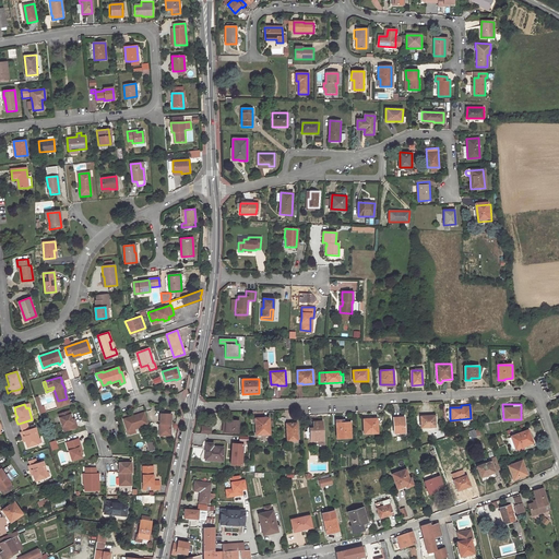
[(73,423),(72,419),(70,414),(64,416),(63,412),(58,414),(63,431),(76,427),(75,423),(73,423)]
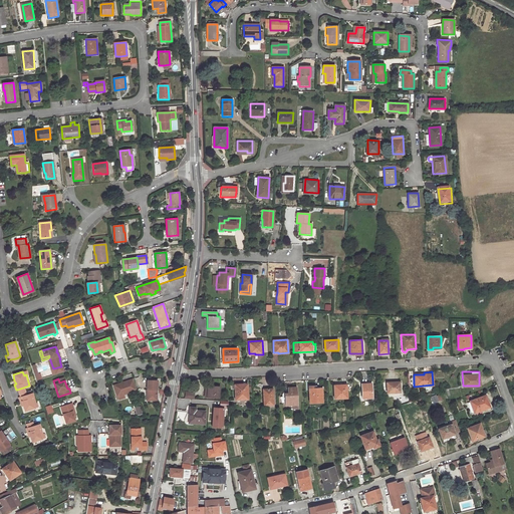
[(133,378),(112,386),(116,395),(123,393),(123,394),(137,390),(133,378)]
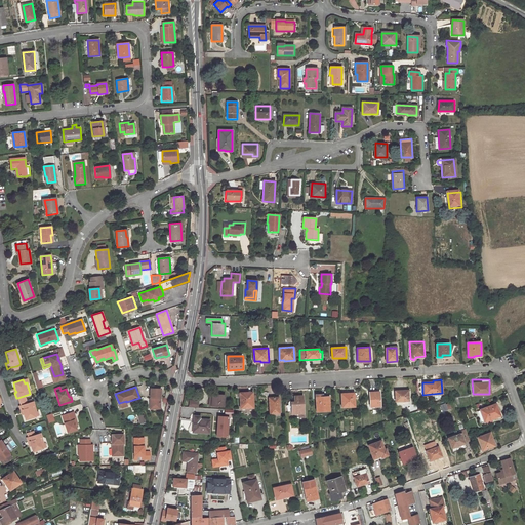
[(152,398),(152,406),(161,406),(161,389),(151,388),(150,398),(152,398)]
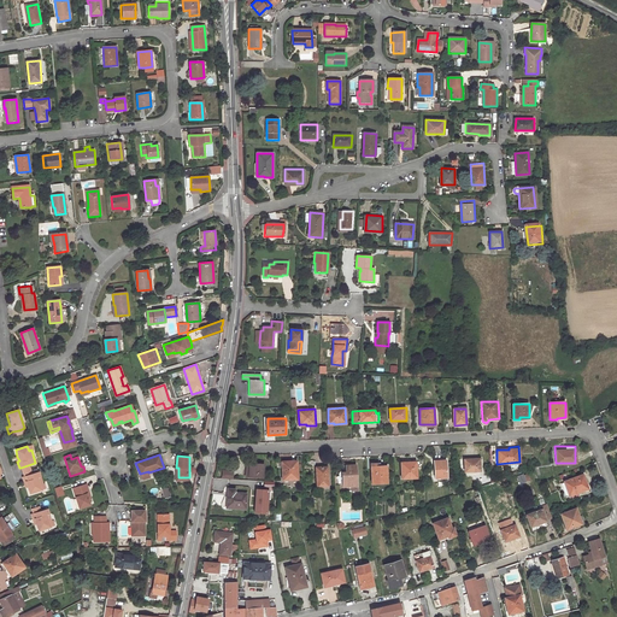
[(480,458),(463,458),(463,471),(480,471),(480,458)]
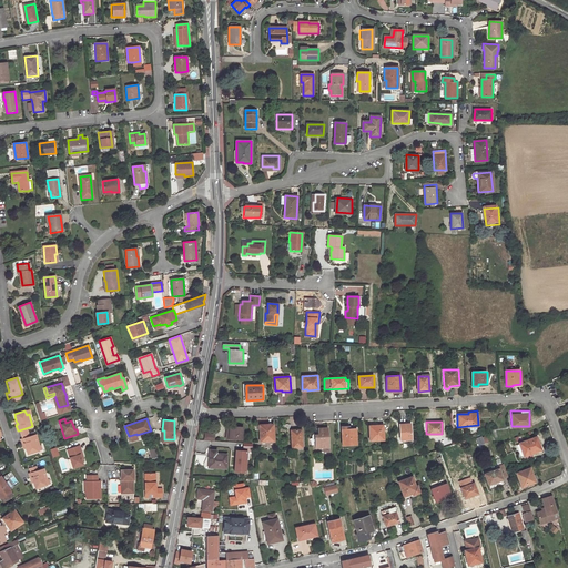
[(272,424),(260,424),(260,442),(273,440),(272,424)]
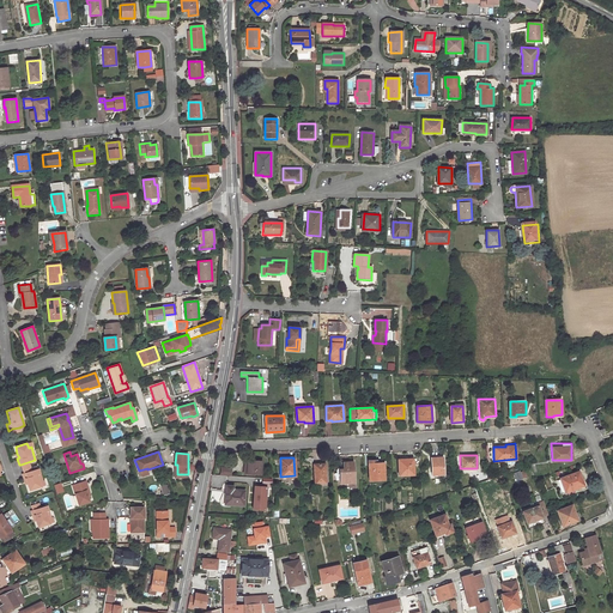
[(442,457),(430,457),(431,474),(443,473),(442,457)]
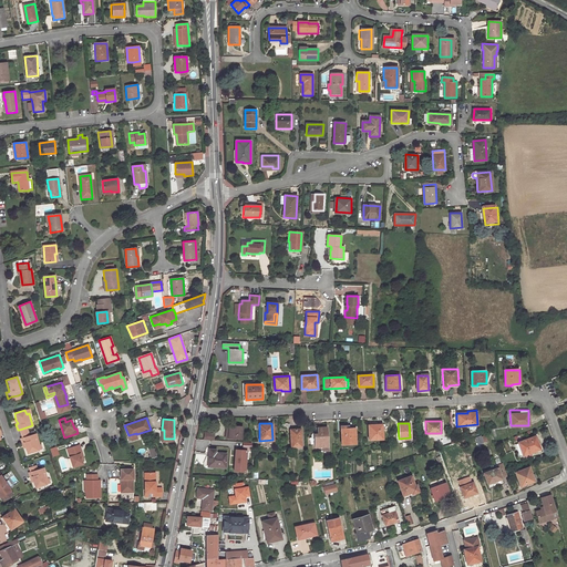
[(381,424),(368,425),(369,440),(381,439),(381,424)]
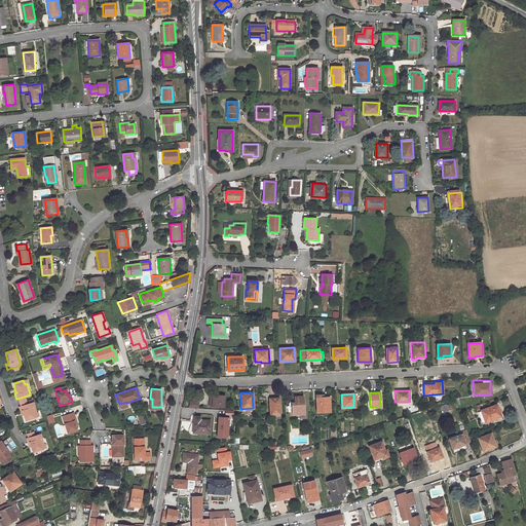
[(225,396),(214,395),(213,399),(212,398),(211,403),(210,402),(210,406),(224,407),(225,396)]
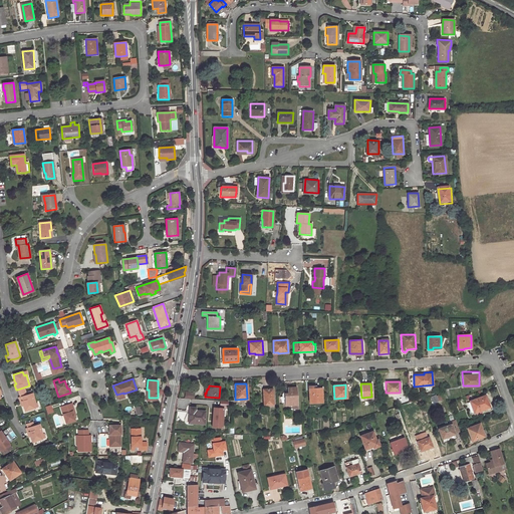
[(296,405),(294,388),(286,388),(286,396),(283,396),(284,406),(296,405)]
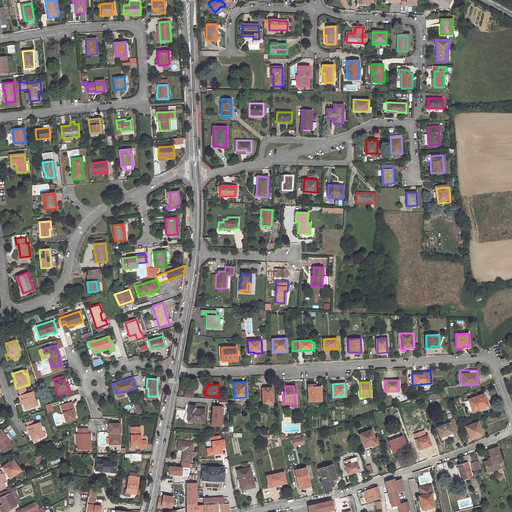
[(314,386),(307,386),(308,401),(320,400),(320,387),(314,387),(314,386)]
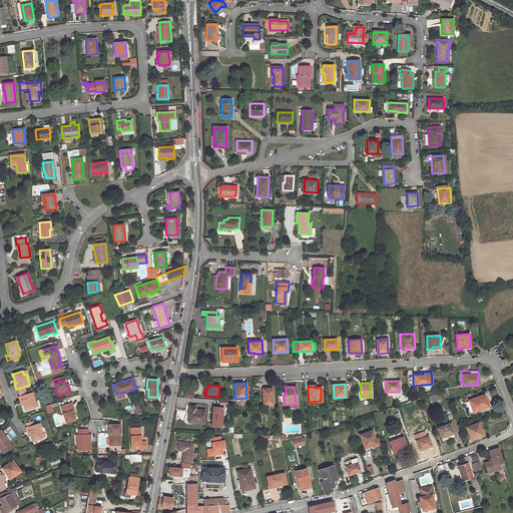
[(272,388),(262,388),(263,405),(273,404),(272,388)]
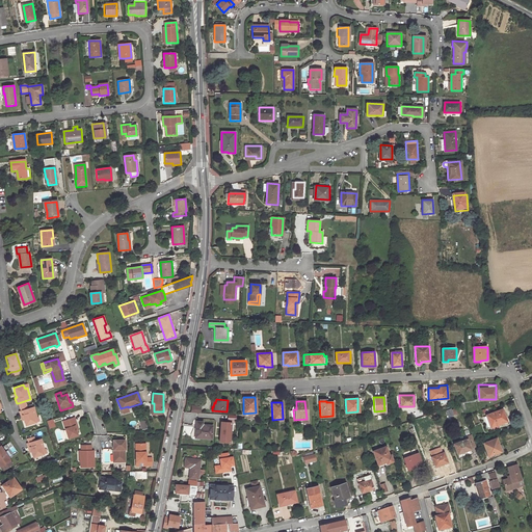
[(152,414),(162,415),(163,411),(154,411),(154,403),(152,403),(152,414)]
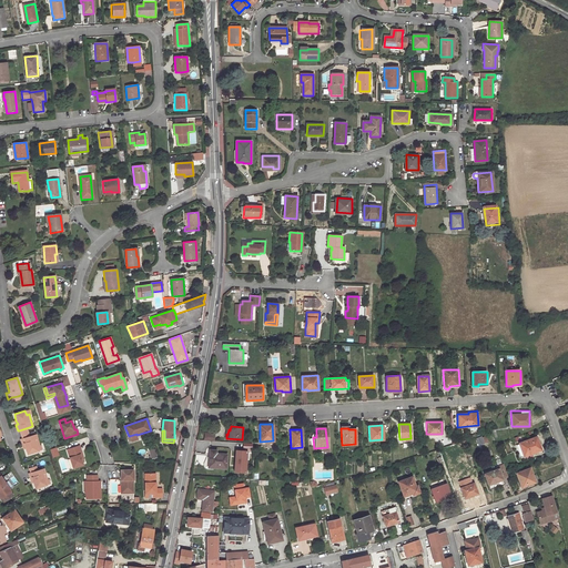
[(22,438),(20,439),(22,445),(24,445),(26,448),(27,455),(38,452),(37,447),(39,446),(34,434),(29,436),(22,438)]
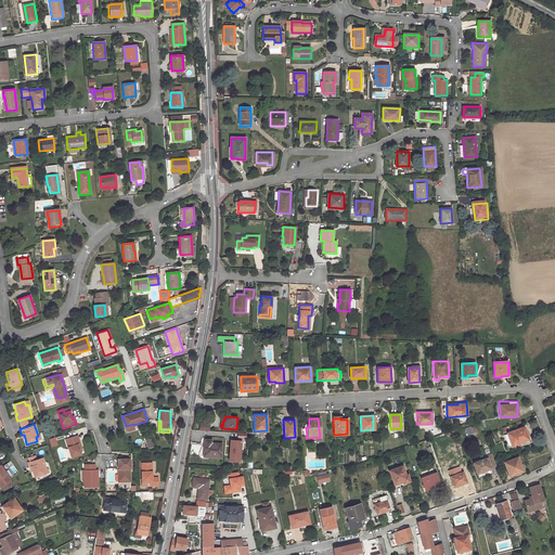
[(524,427),(506,433),(511,446),(528,439),(524,427)]
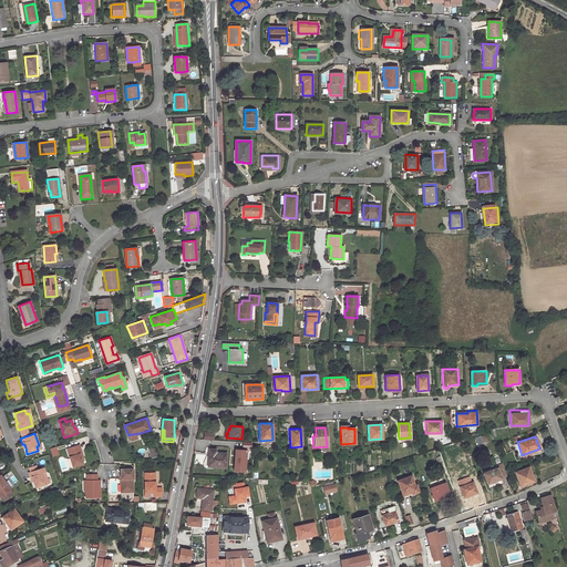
[(81,459),(79,454),(81,453),(79,444),(66,449),(72,466),(82,463),(81,459)]
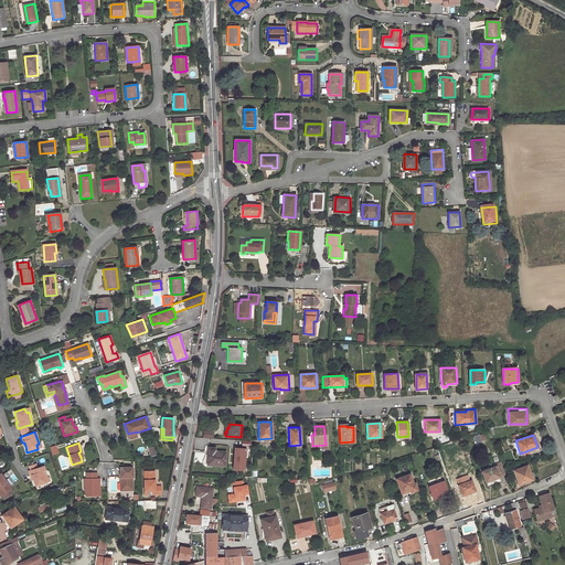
[(214,448),(208,448),(208,460),(211,460),(211,466),(224,466),(225,452),(214,451),(214,448)]
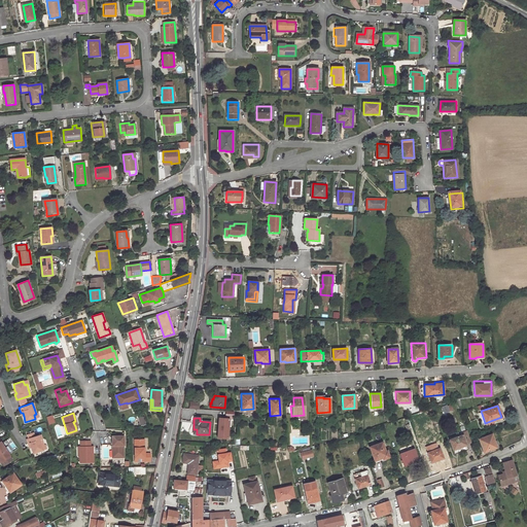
[(227,440),(229,419),(218,419),(217,438),(227,440)]
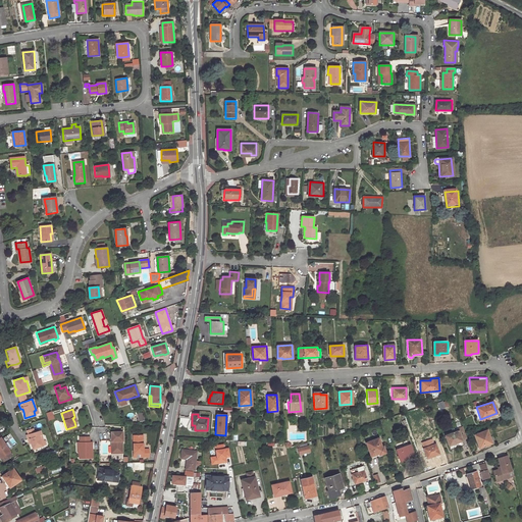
[(463,427),(457,429),(458,431),(445,436),(449,447),(462,441),(461,440),(467,438),(463,427)]
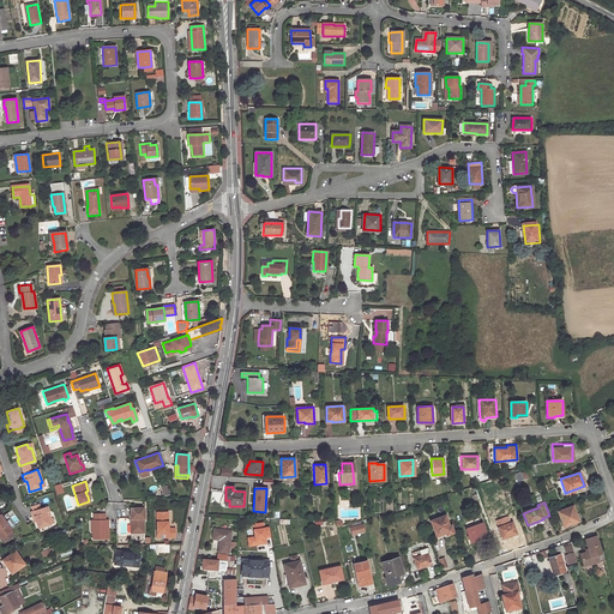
[(36,522),(37,528),(49,524),(48,519),(50,519),(47,506),(40,509),(32,511),(30,511),(32,518),(35,517),(36,522)]
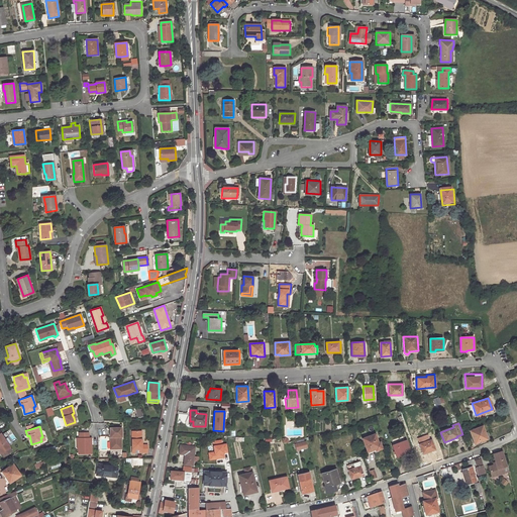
[(482,426),(470,431),(474,444),(480,442),(479,441),(487,438),(482,426)]
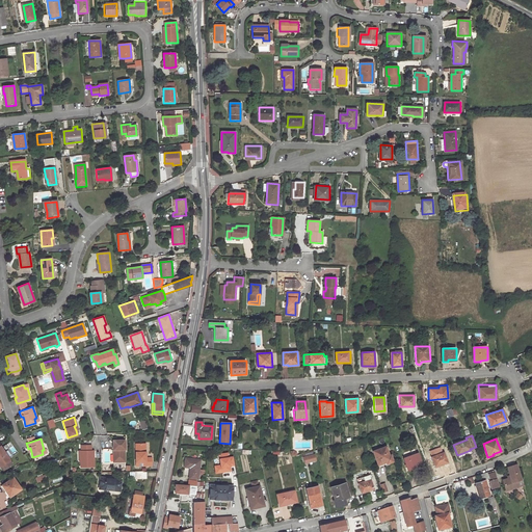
[(122,453),(122,450),(124,450),(125,450),(125,441),(112,441),(112,455),(115,455),(115,462),(124,462),(124,453),(122,453)]
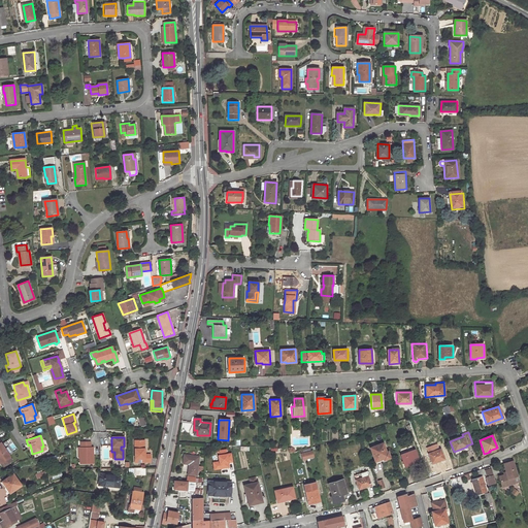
[(143,455),(143,449),(142,449),(142,440),(133,440),(134,462),(150,462),(150,458),(144,458),(143,455)]
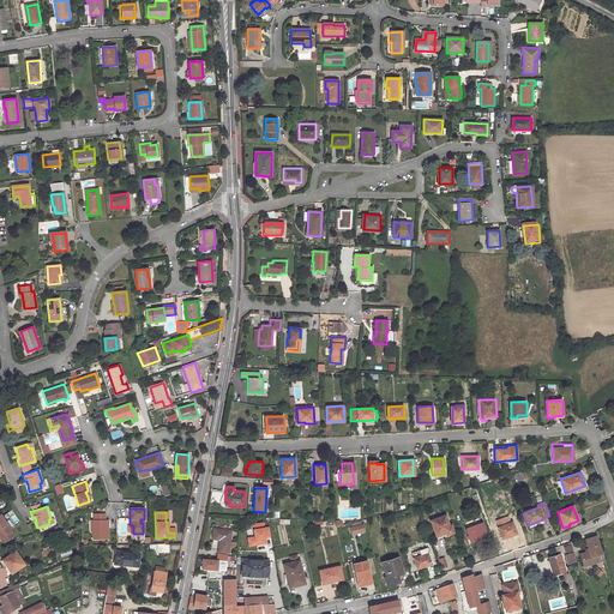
[(94,521),(95,533),(92,533),(92,539),(108,539),(108,529),(107,529),(107,525),(108,525),(108,521),(104,521),(104,513),(94,513),(94,521)]
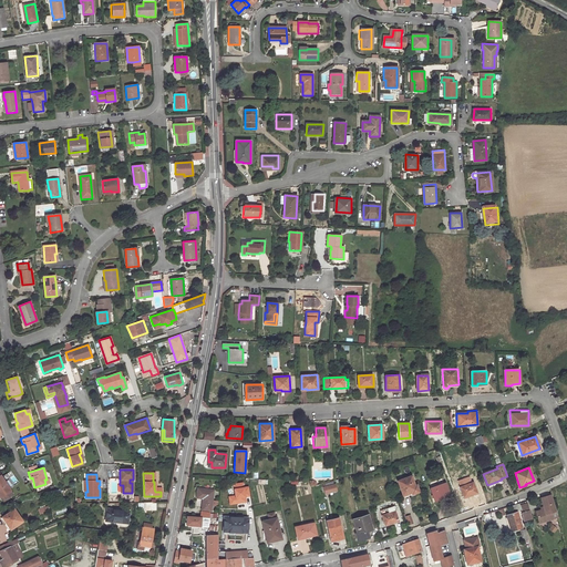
[(0,496),(3,501),(13,494),(0,475),(0,496)]
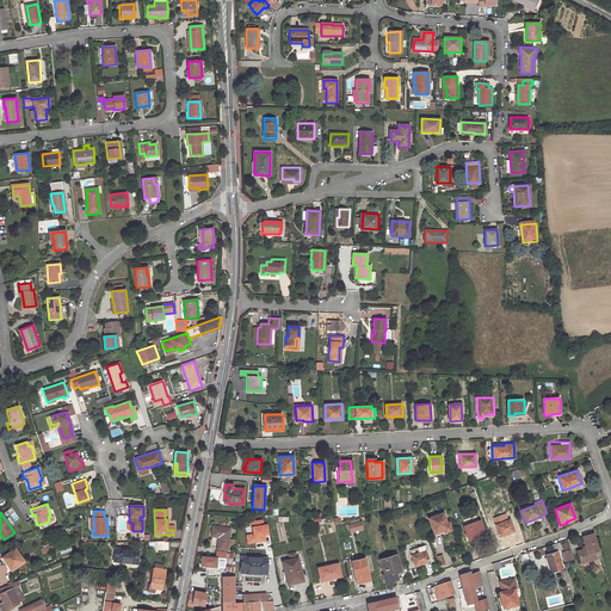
[(443,512),(429,518),(433,532),(443,529),(444,531),(451,529),(449,522),(446,523),(443,512)]
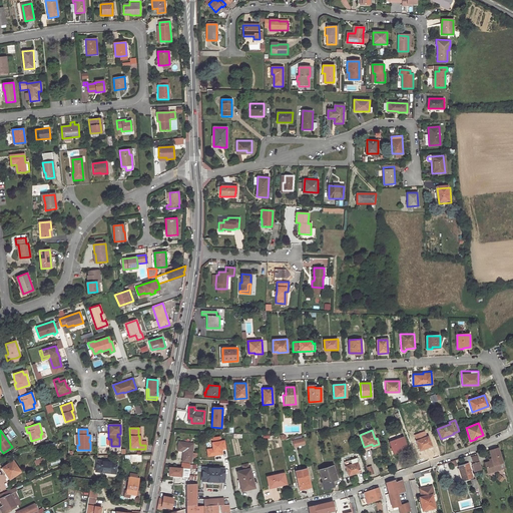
[(424,431),(414,435),(416,440),(415,441),(419,451),(431,446),(428,436),(426,437),(424,431)]
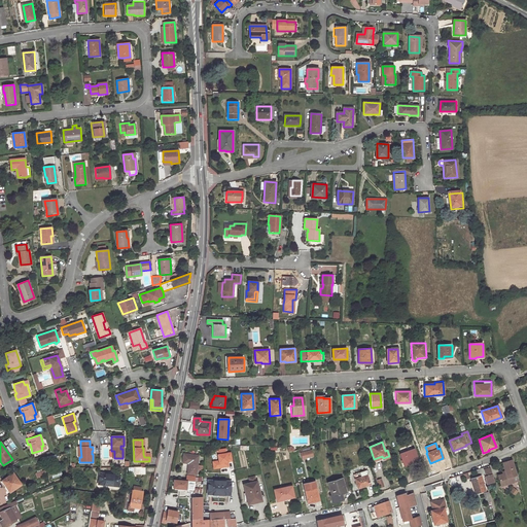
[(415,450),(400,454),(403,462),(418,458),(415,450)]
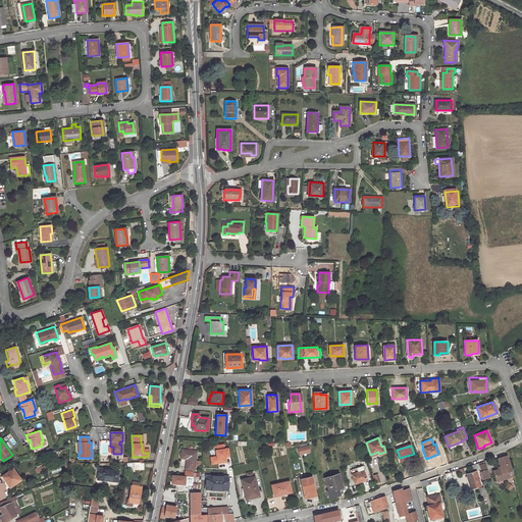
[(215,450),(216,456),(216,459),(225,458),(229,457),(228,448),(224,449),(215,450)]
